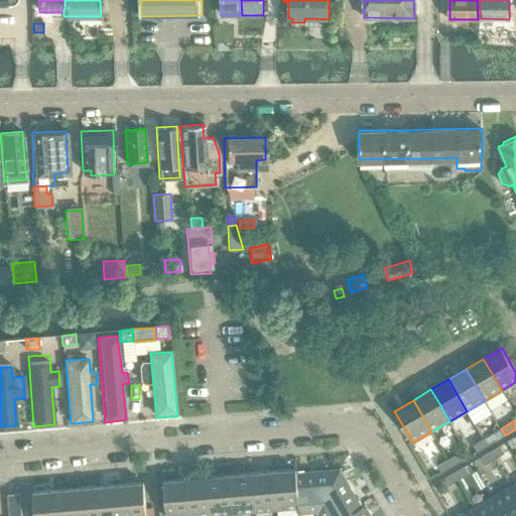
[(501,428),(483,438),(488,446),(505,435),(501,428)]
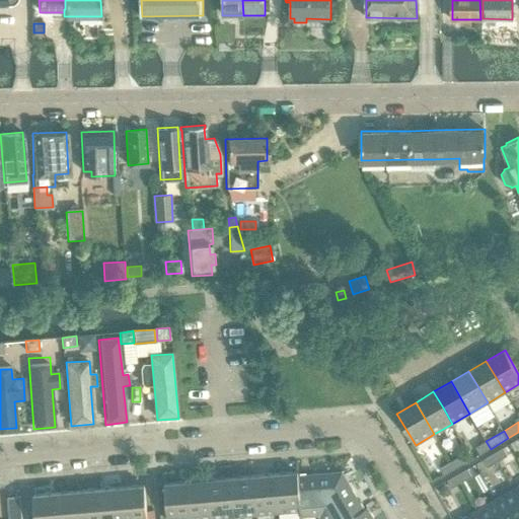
[(486,441),(475,447),(480,454),(491,449),(486,441)]
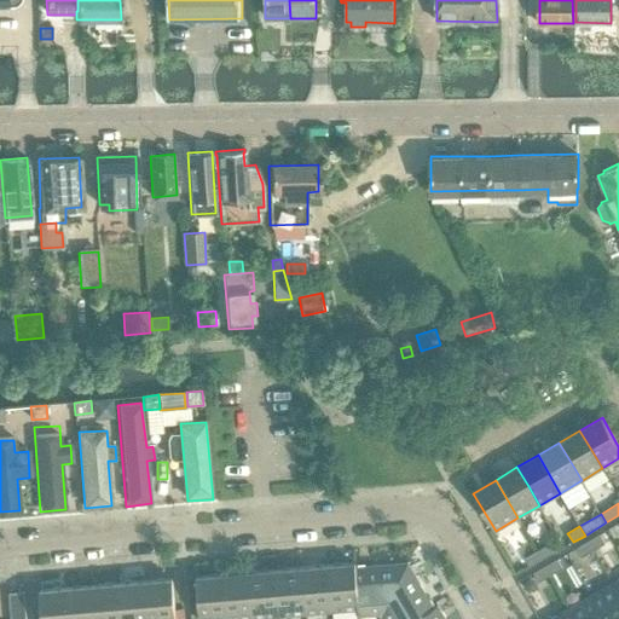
[(594,550),(605,543),(600,534),(589,541),(594,550)]
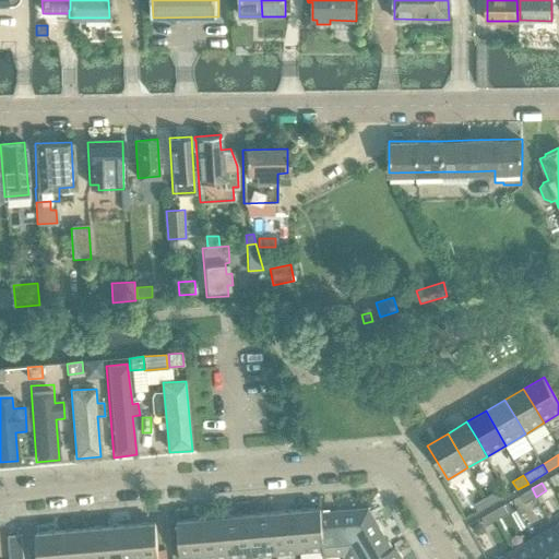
[(525,503),(536,497),(532,488),(520,496),(525,503)]
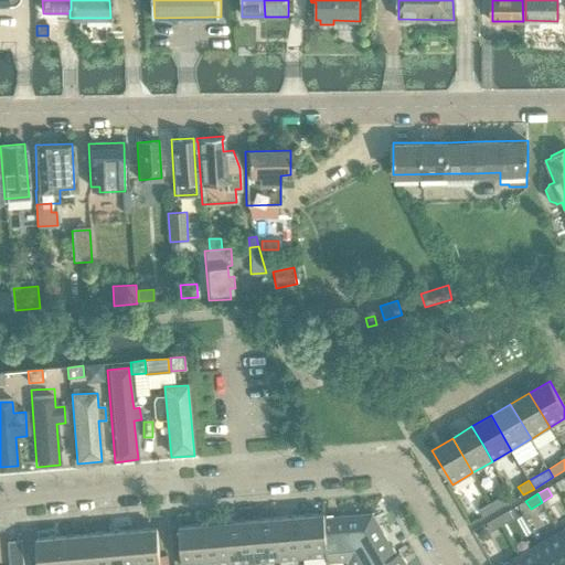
[(490,503),(494,510),(504,503),(501,497),(490,503)]
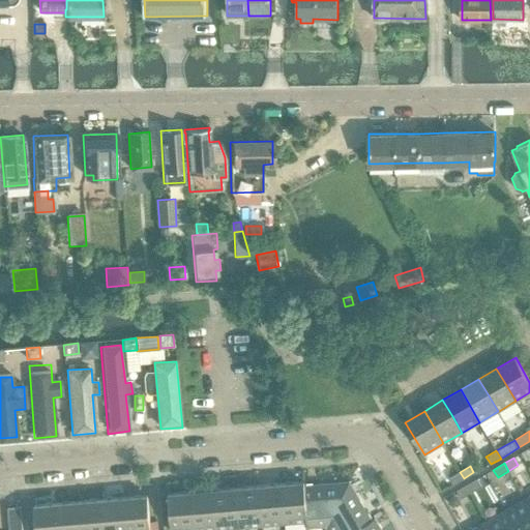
[(453,483),(464,478),(460,472),(449,477),(453,483)]
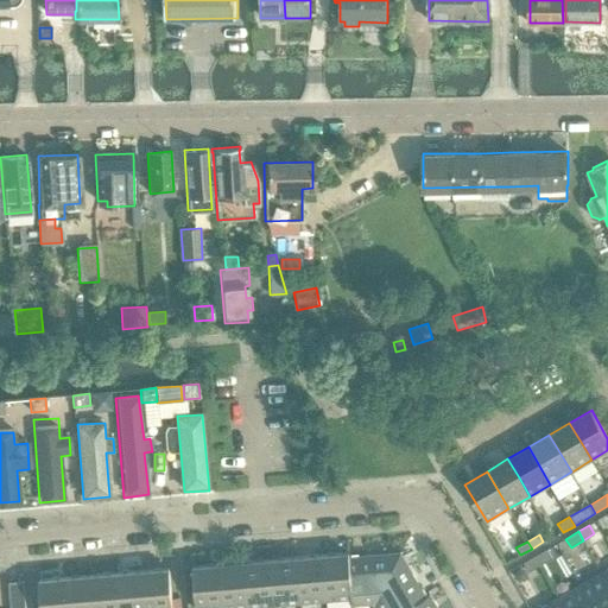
[(546,550),(536,556),(540,564),(552,558),(546,550)]
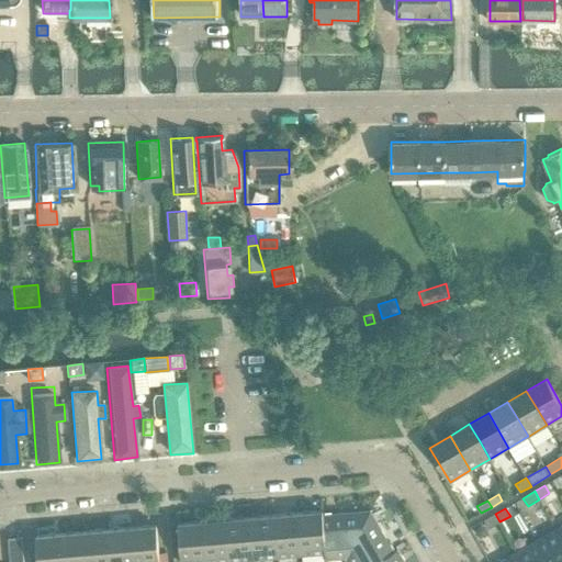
[(326,560),(322,512),(299,514),(302,554),(325,553),(326,560)]
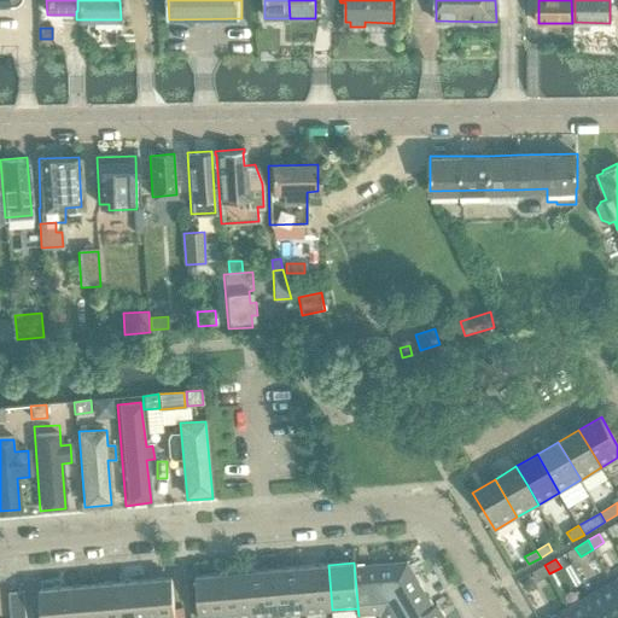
[(380,613),(407,563),(355,567),(355,563),(354,563),(359,616),(380,613)]
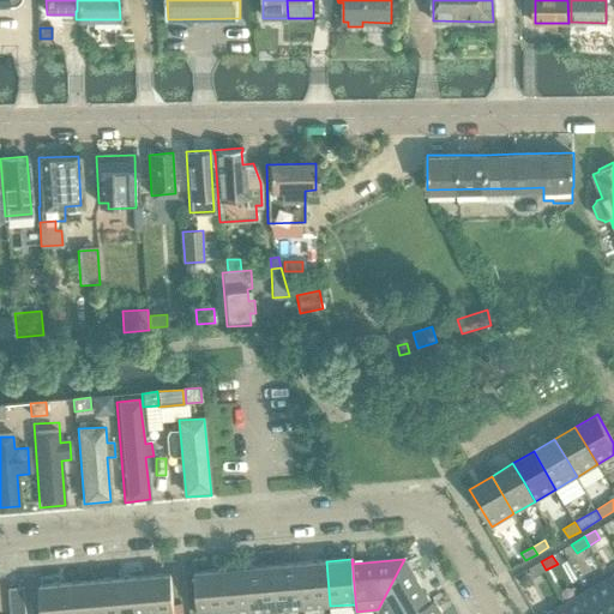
[(380,613),(413,613),(434,602),(434,601),(429,603),(404,559),(378,609),(380,613)]
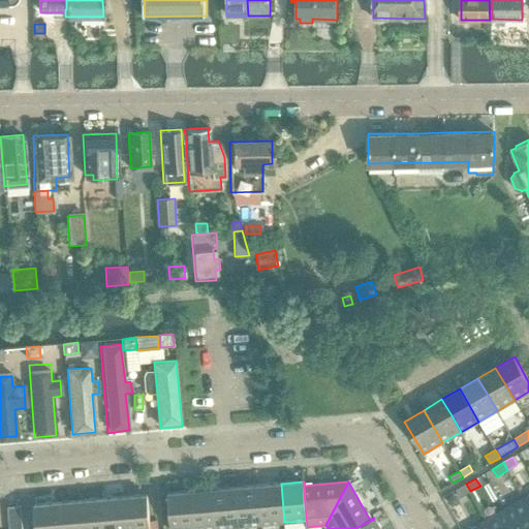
[(260,524),(284,522),(281,484),(257,486),(260,524)]
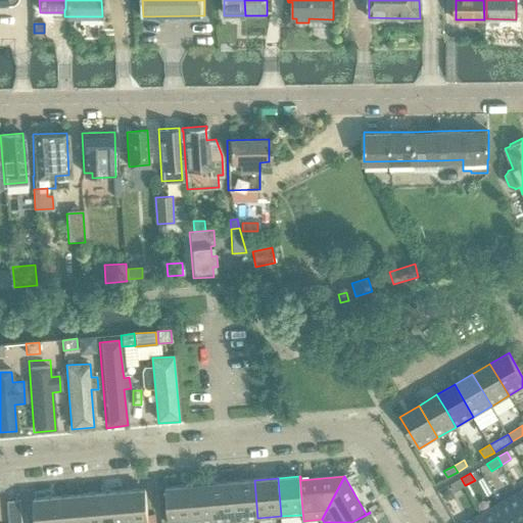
[(461,478),(450,484),(456,491),(465,485),(461,478)]
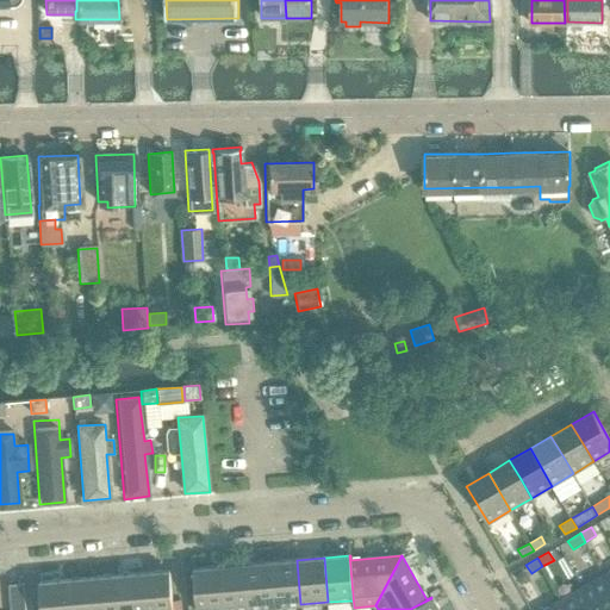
[(275,607),(300,604),(297,560),(272,562),(275,607)]
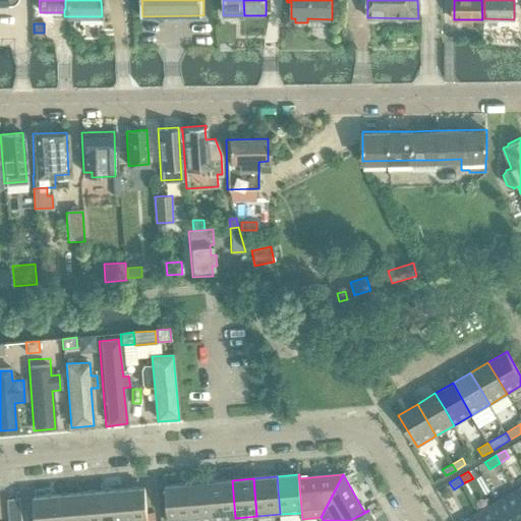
[(214,520),(235,518),(232,480),(211,482),(214,520)]
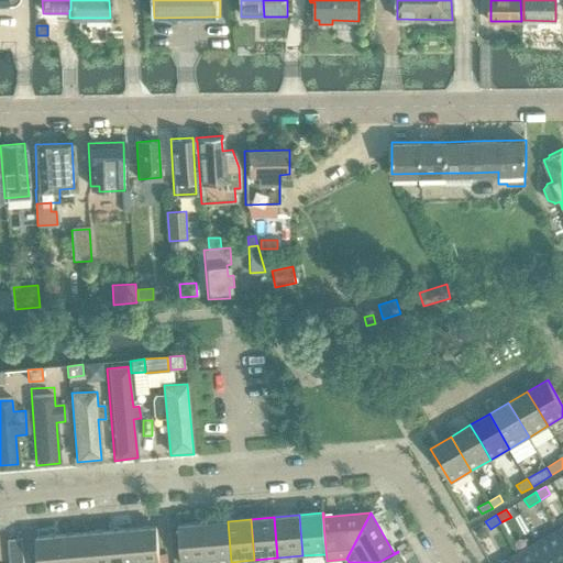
[(207,562),(220,562),(231,562),(228,521),(203,523),(207,562)]
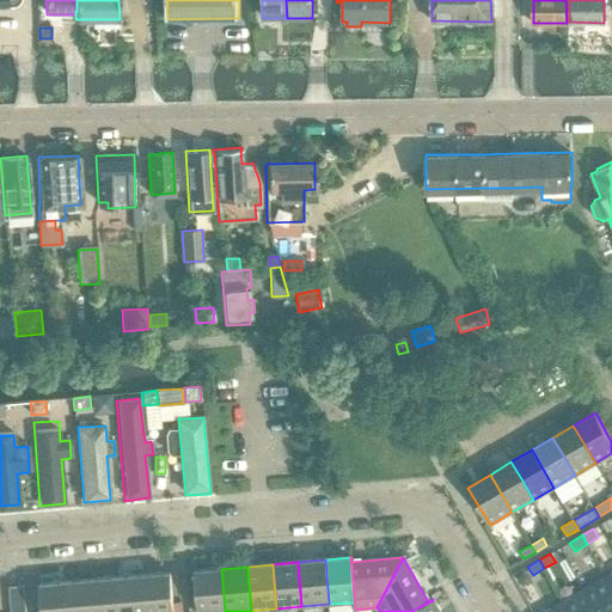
[(197,611),(225,611),(221,569),(195,571),(197,611)]
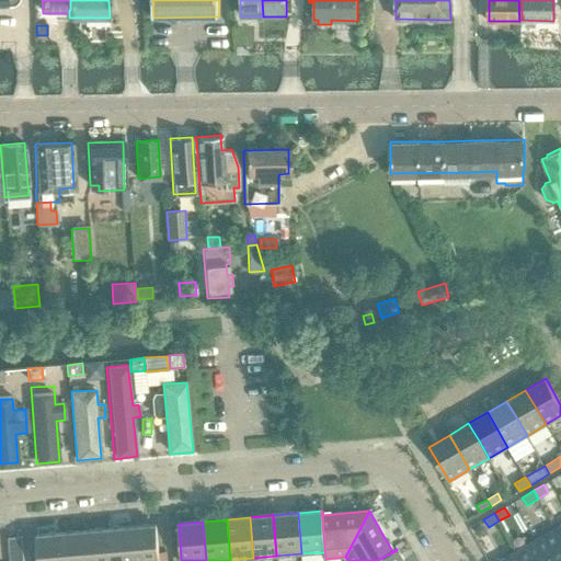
[(132,527),(134,560),(159,560),(157,525),(132,527)]
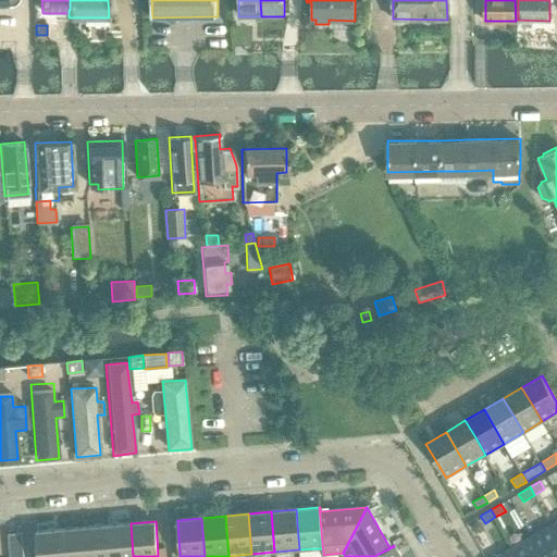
[(109,556),(133,556),(131,523),(107,525),(109,556)]
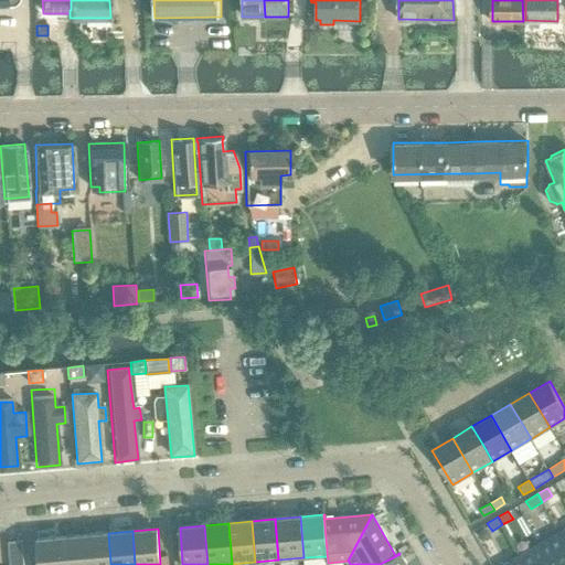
[(551,564),(564,564),(564,541),(560,532),(540,544),(551,564)]
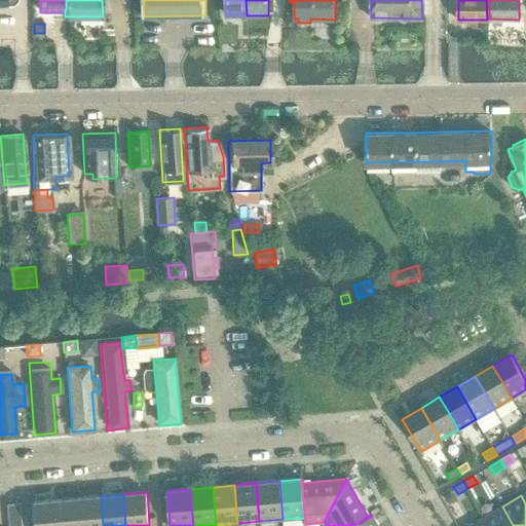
[(81,525),(103,525),(101,496),(79,498),(81,525)]
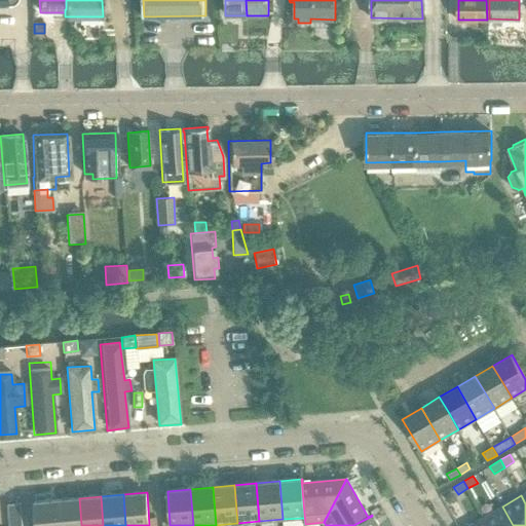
[(60,525),(81,525),(79,498),(58,500),(60,525)]
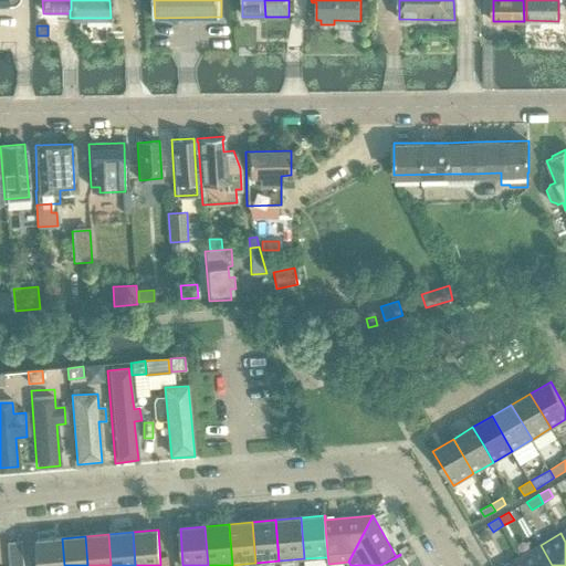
[(39,565),(64,565),(62,538),(37,541),(39,565)]
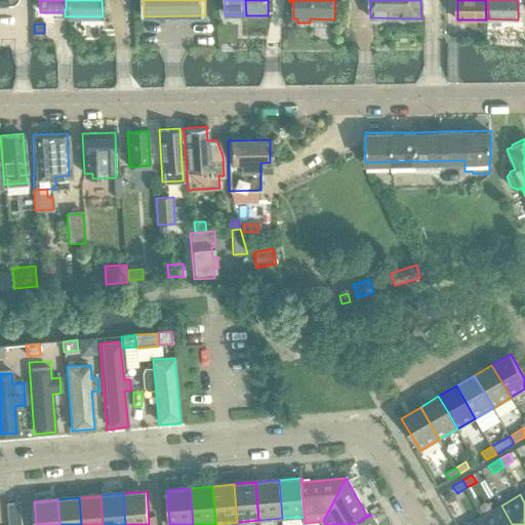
[(8,503),(9,524),(23,524),(21,502),(8,503)]
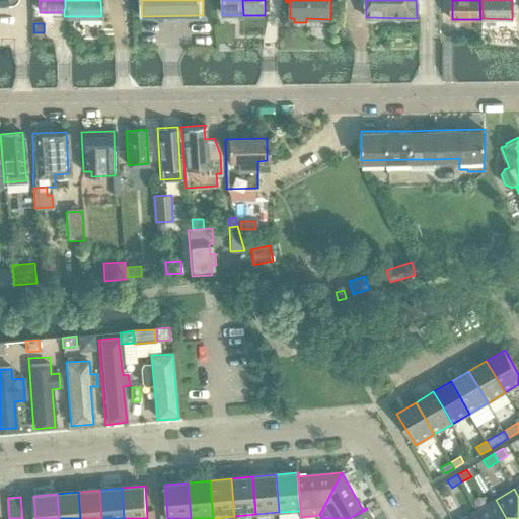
[(483,518),(506,518),(496,500),(477,510),(483,518)]
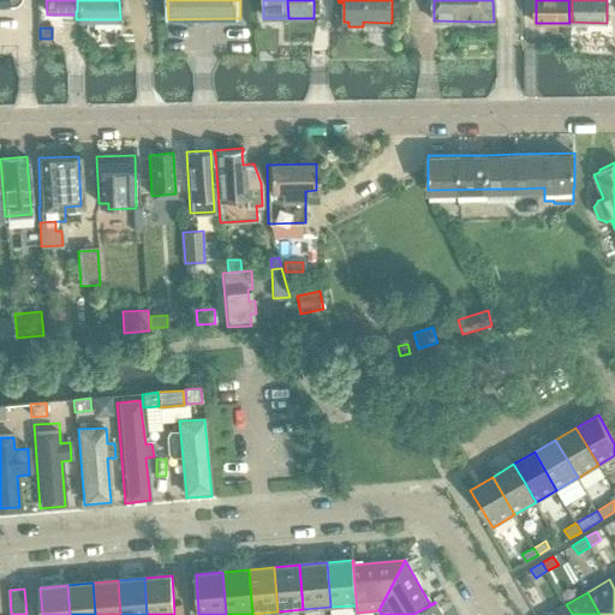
[(442,614),(435,603),(413,614),(442,614)]
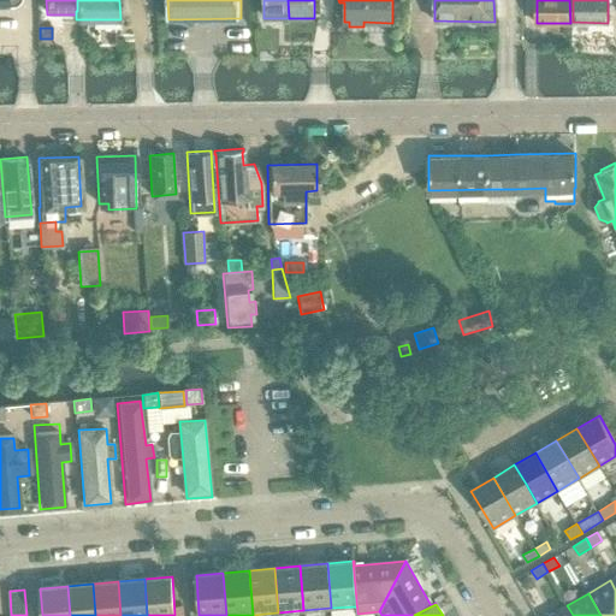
[(573,615),(567,605),(548,615),(573,615)]
